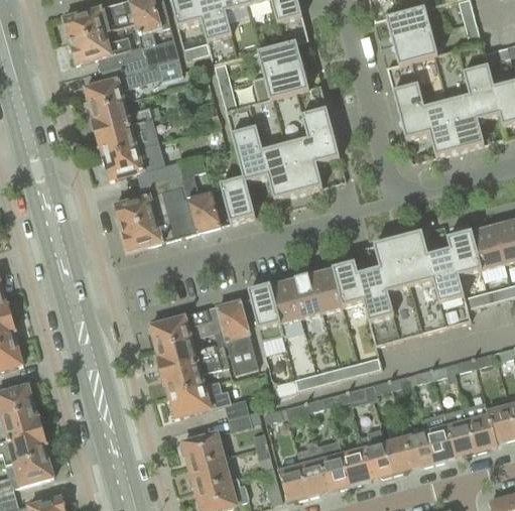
[(63,18),(70,41),(109,31),(134,23),(128,1),(128,0),(63,18)]
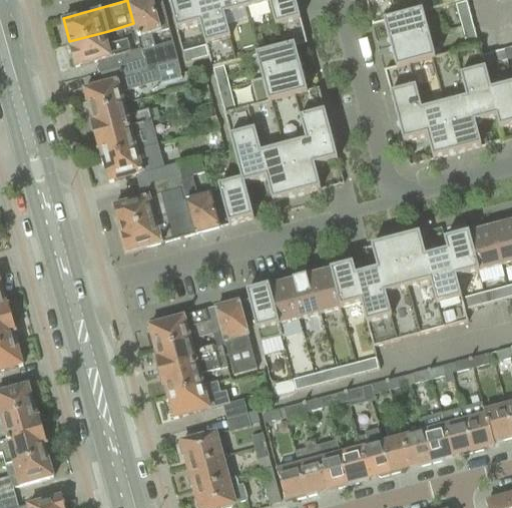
[(130,0),(127,1),(133,23),(140,47),(143,58),(146,70),(156,67),(155,64),(178,58),(173,39),(155,44),(155,42),(152,31),(169,26),(168,21),(162,0),(130,0)]
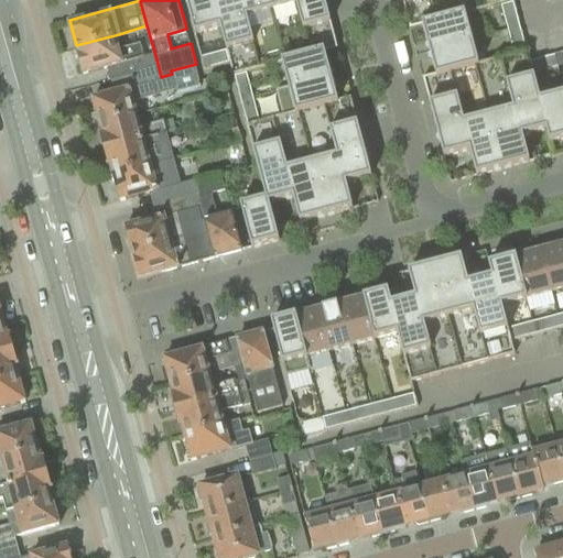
[(186,0),(195,31),(220,24),(222,23),(215,0),(186,0)]
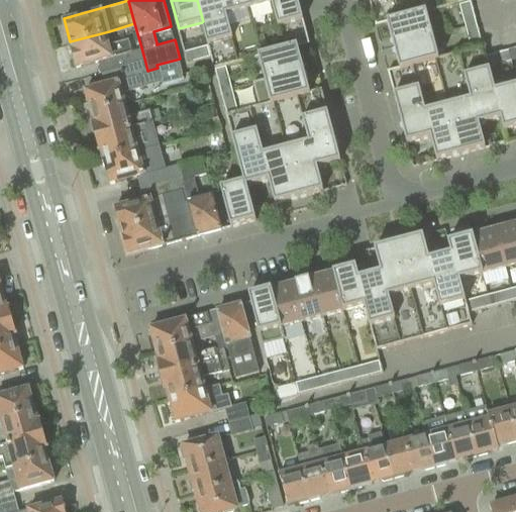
[(211,56),(214,67),(227,64),(259,56),(298,44),(309,41),(298,0),(197,0),(203,21),(202,22),(208,44),(211,56)]
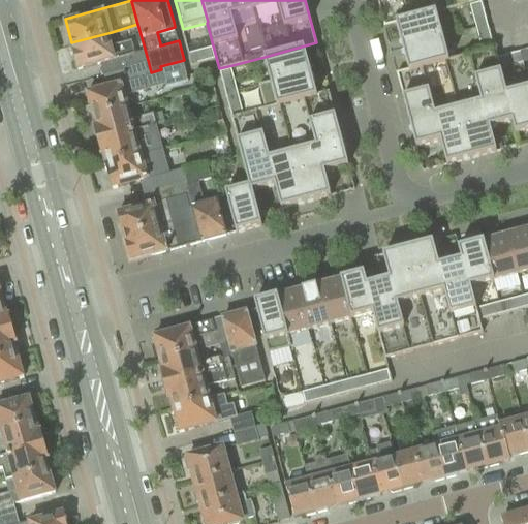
[(377,0),(384,25),(397,22),(436,10),(470,2),(478,0),(377,0)]
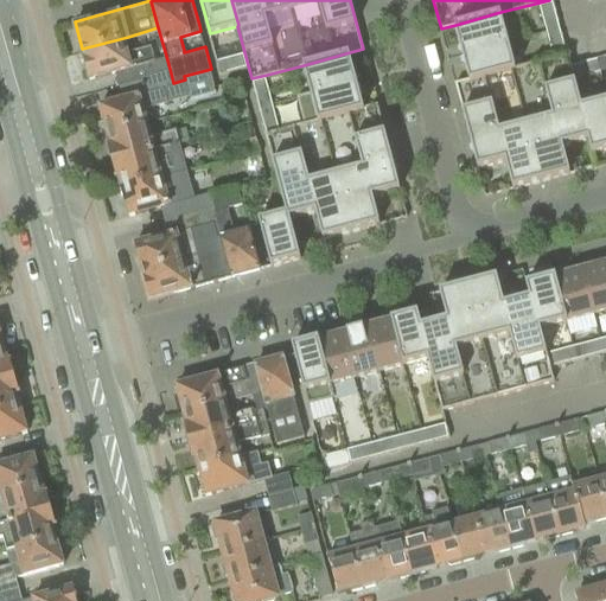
[(548,0),(540,2),(544,21),(557,19),(553,0),(548,0)]
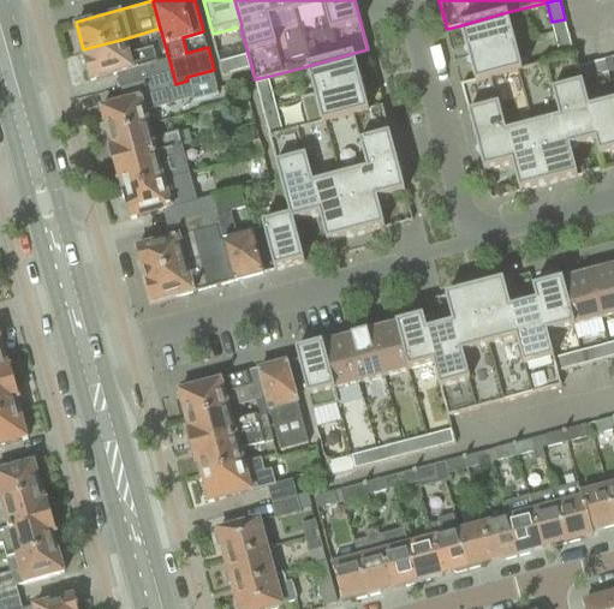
[(462,25),(469,52),(514,40),(507,12),(462,25)]
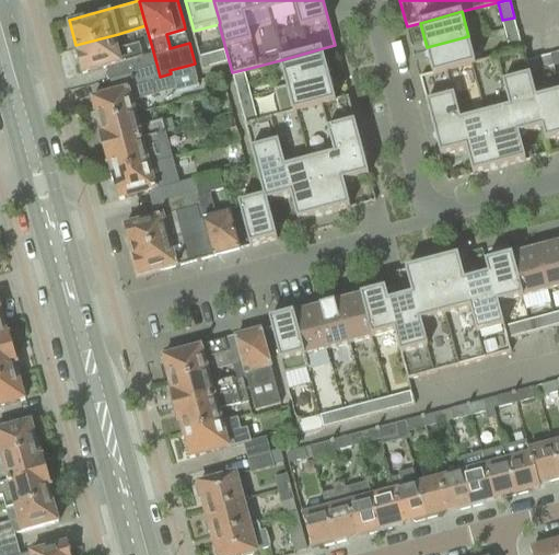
[(517,29),(505,32),(505,33),(510,50),(522,47),(517,29)]
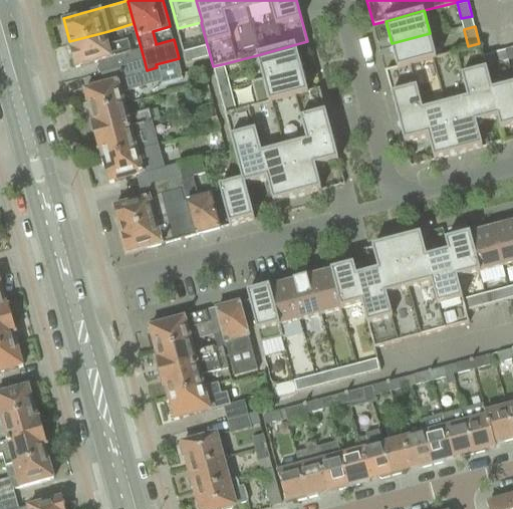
[(106,31),(69,41),(70,43),(76,64),(99,58),(102,69),(144,58),(141,47),(133,49),(129,37),(109,42),(106,31)]
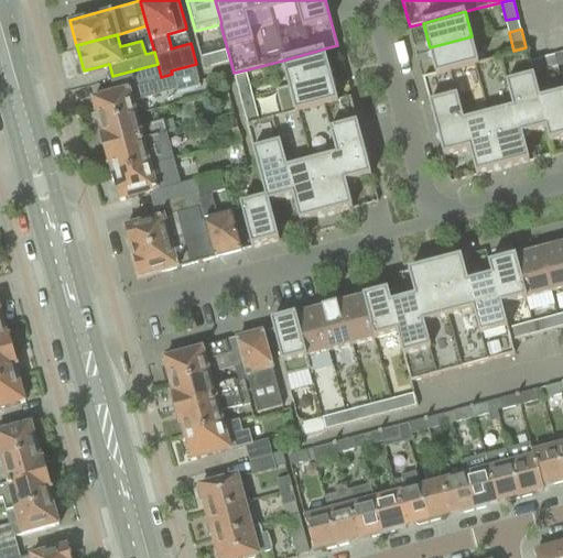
[(430,47),(435,72),(478,61),(472,36),(430,47)]
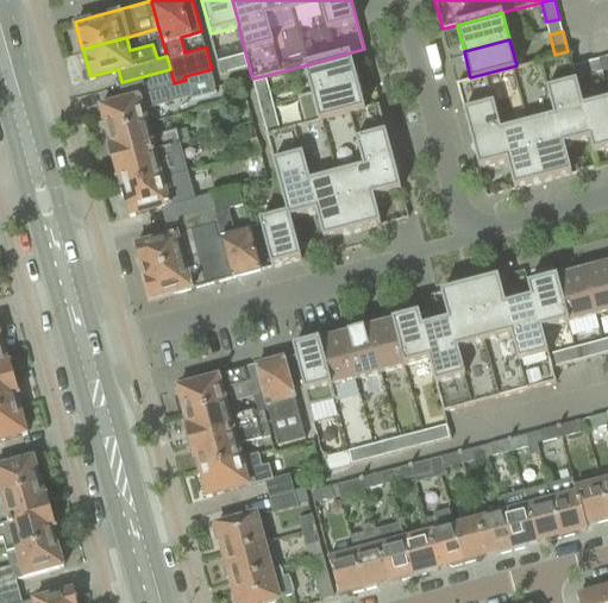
[(244,51),(225,57),(229,69),(248,64),(244,51)]
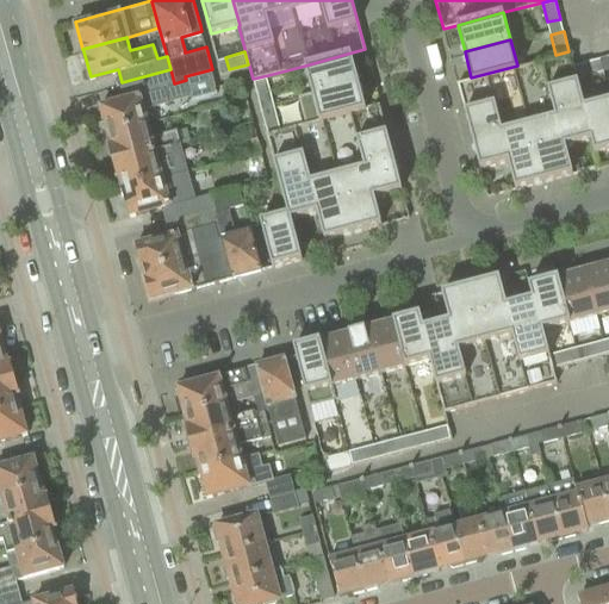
[(584,104),(577,76),(573,62),(570,51),(555,55),(517,66),(471,78),(458,81),(480,167),(508,159),(515,187),(572,172),(565,144),(591,137),(592,137),(583,105),(584,104)]
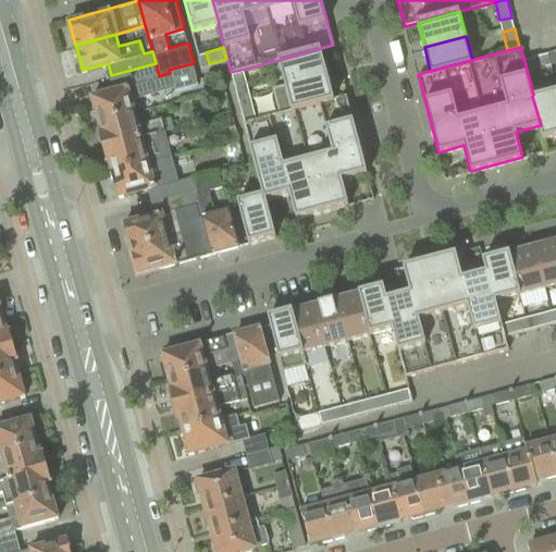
[(279,60),(285,83),(328,72),(321,48),(279,60)]
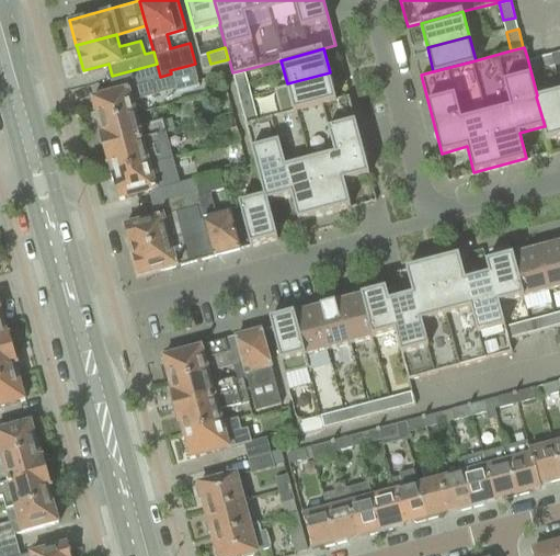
[(546,53),(528,58),(532,70),(549,65),(546,53)]
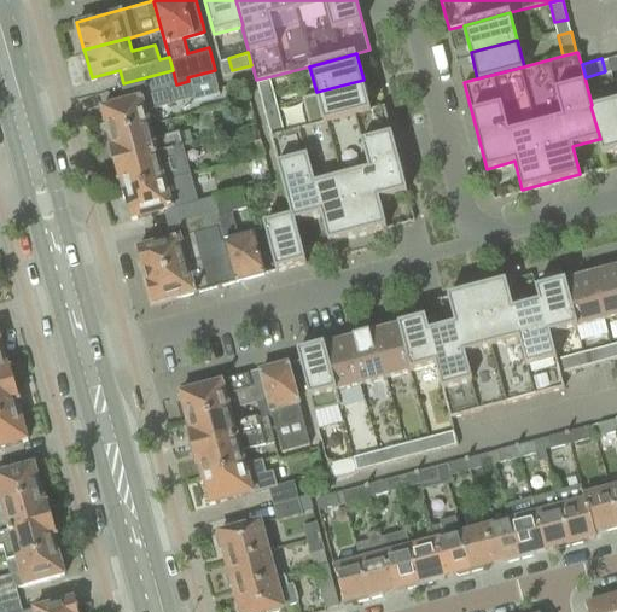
[(123,83),(127,98),(102,105),(109,132),(150,121),(146,108),(172,100),(168,87),(176,85),(173,70),(123,83)]
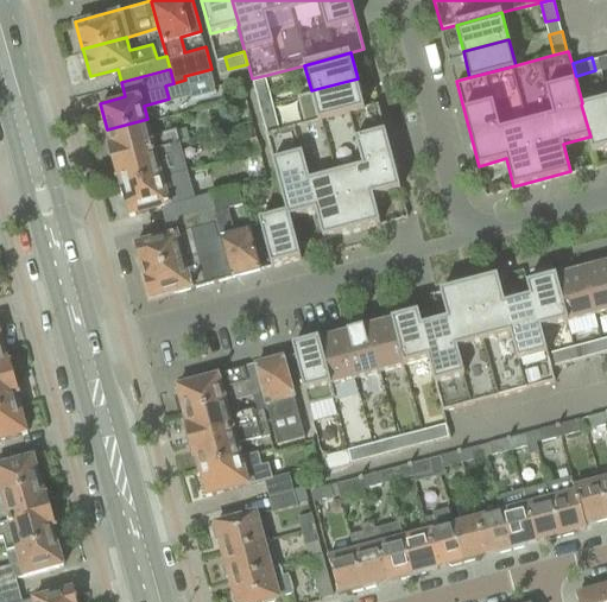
[(212,69),(184,76),(185,80),(187,80),(191,96),(216,89),(212,69)]
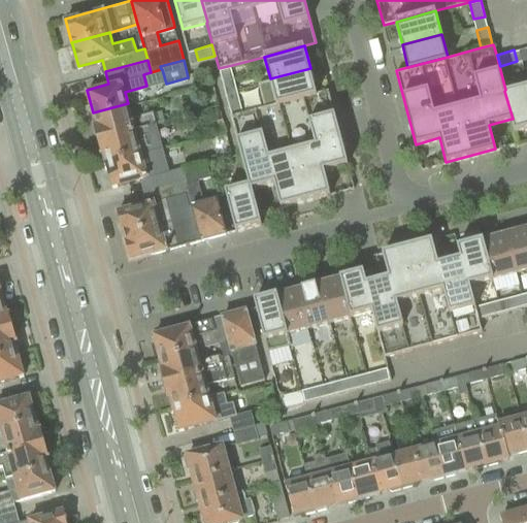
[(231,66),(220,68),(224,86),(235,83),(231,66)]
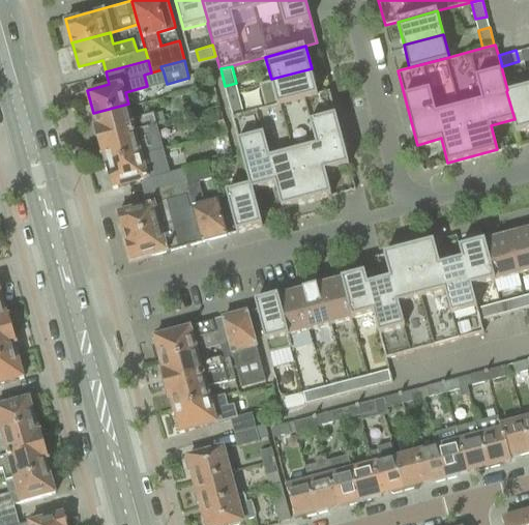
[(271,79),(259,82),(265,106),(318,92),(312,68),(271,79)]
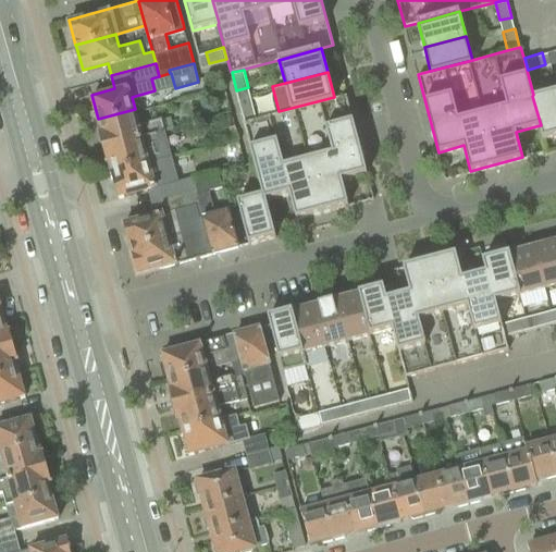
[(543,138),(555,134),(555,88),(533,95),(532,96),(541,125),(540,125),(543,138)]
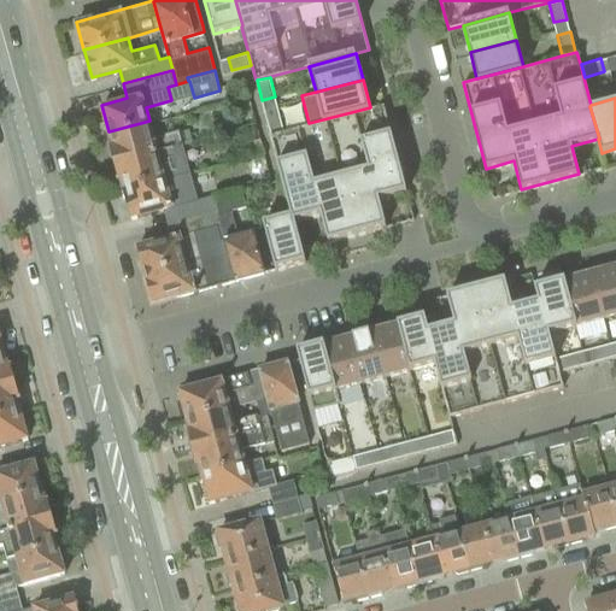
[(287,121),(306,115),(301,100),(282,107),(287,121)]
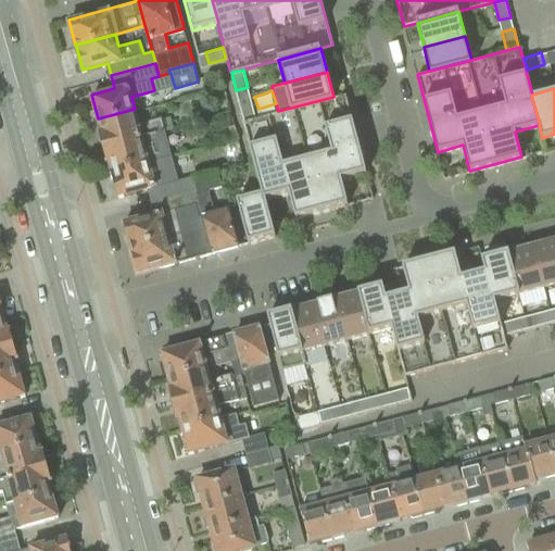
[(366,171),(345,94),(333,97),(278,111),(257,116),(243,121),(262,193),(263,192),(264,198),(265,198),(289,191),(295,216),(348,202),(341,177),(366,171)]
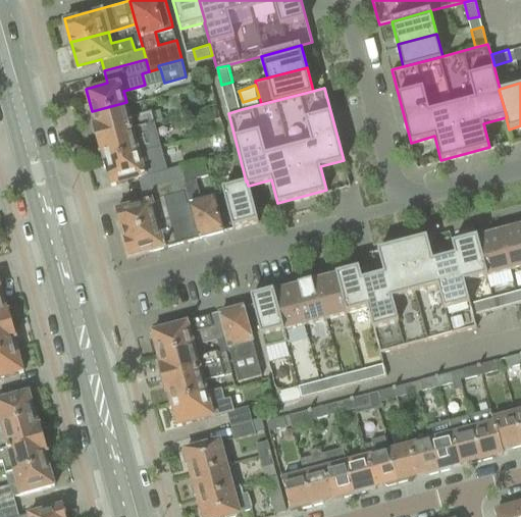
[(236,93),(224,95),(228,112),(240,109),(236,93)]
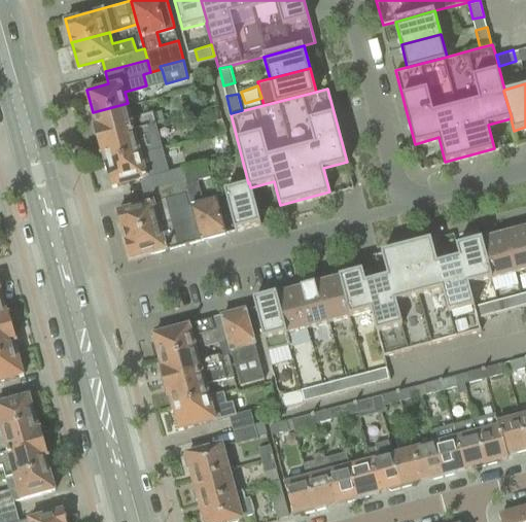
[(91,113),(98,137),(156,122),(152,109),(131,115),(128,103),(93,112),(91,113)]
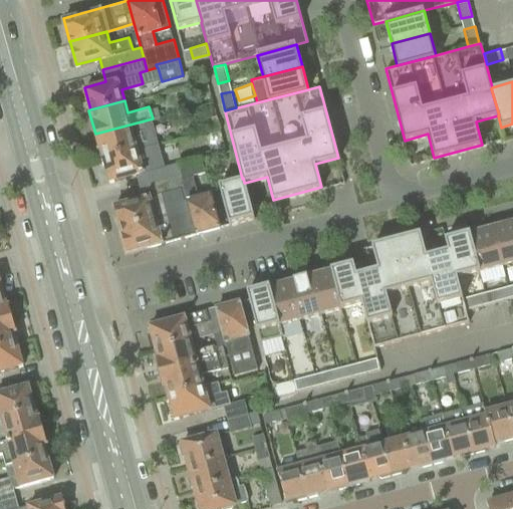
[(153,118),(95,134),(101,158),(138,148),(159,142),(156,130),(153,118)]
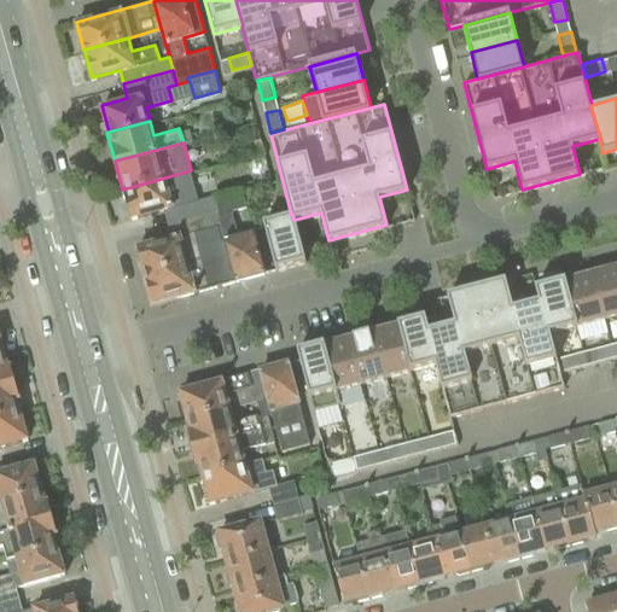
[(166,178),(122,190),(122,191),(124,190),(132,217),(163,209),(188,202),(192,215),(216,209),(219,208),(215,198),(215,196),(214,193),(198,198),(195,184),(191,170),(166,178)]
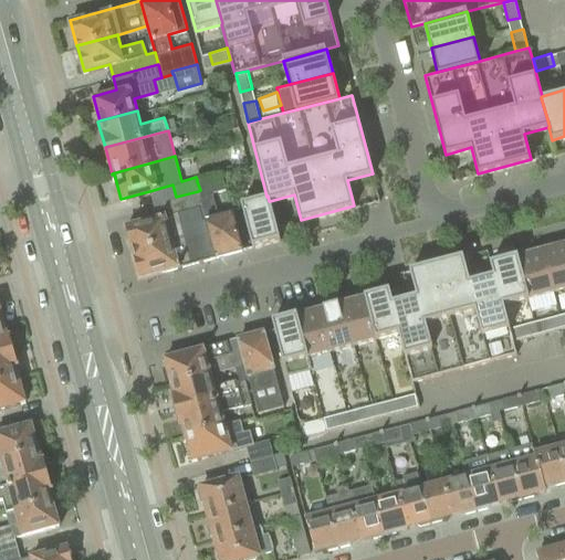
[(197,181),(200,190),(201,193),(200,194),(209,230),(217,255),(242,249),(232,211),(220,214),(213,190),(228,187),(223,173),(197,181)]
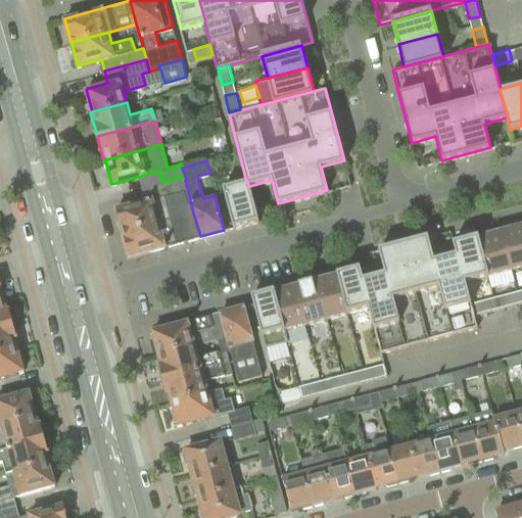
[(144,200),(116,207),(123,231),(163,219),(178,216),(179,215),(179,217),(192,213),(193,213),(185,180),(186,179),(185,176),(183,177),(162,182),(165,194),(144,200)]
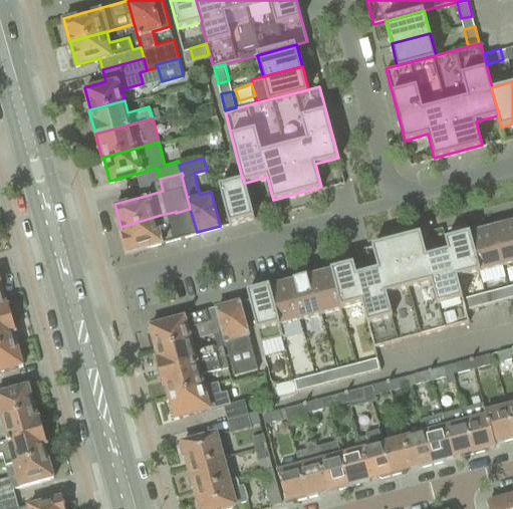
[(254,217),(245,183),(244,183),(243,178),(242,179),(219,185),(229,223),(254,217)]
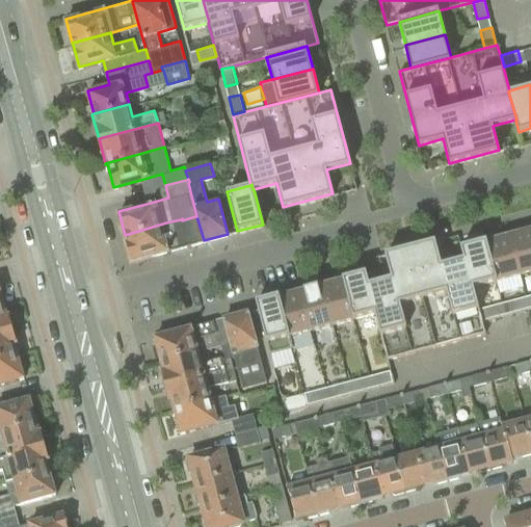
[(137,258),(204,240),(196,216),(182,220),(182,218),(181,219),(166,222),(125,235),(130,255),(137,258)]
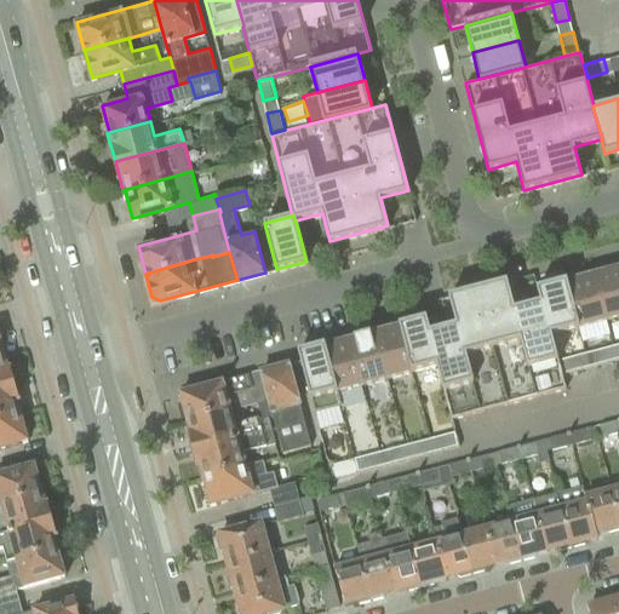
[(618,264),(595,271),(607,317),(618,314),(618,264)]
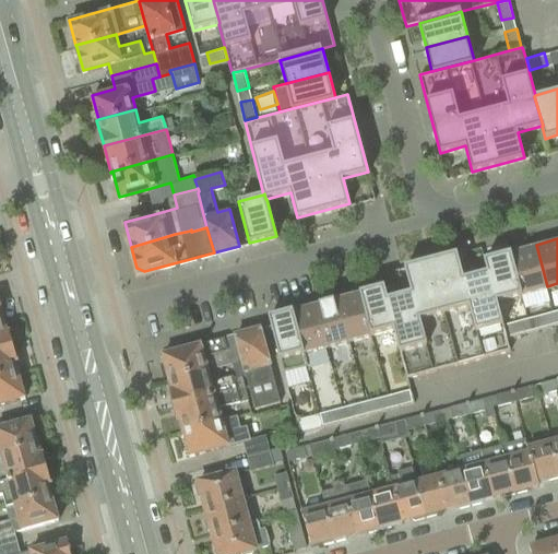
[(536,245),(511,251),(522,294),(547,286),(536,245)]
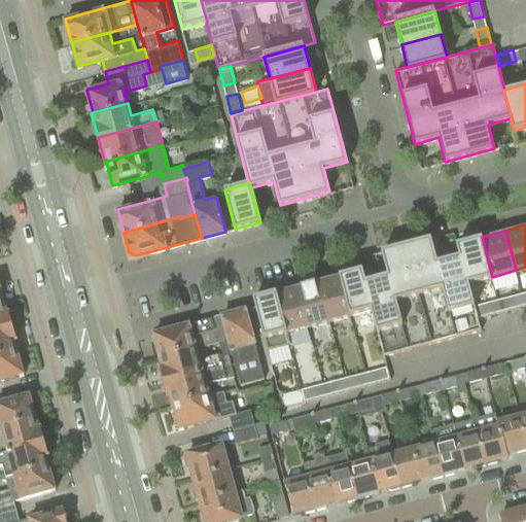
[(457,243),(460,255),(467,283),(468,283),(492,277),(482,237),(457,243)]
